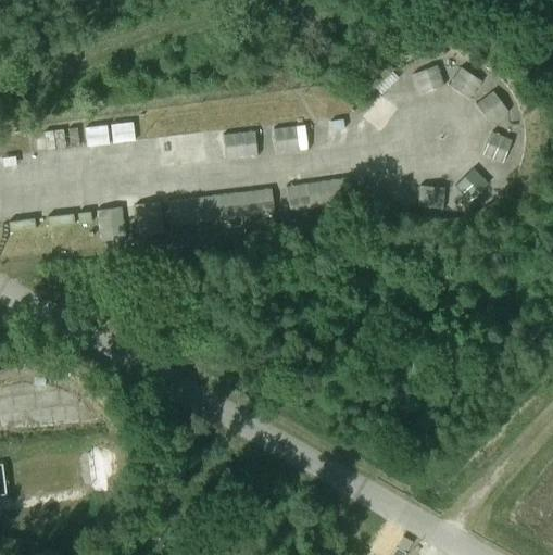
[(437,66),(413,72),(418,91),(441,86),(437,66)]
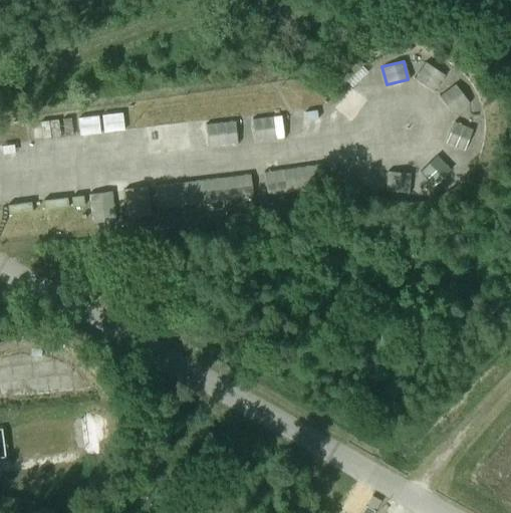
[(336,108),(352,119),(365,100),(349,89),(336,108)]
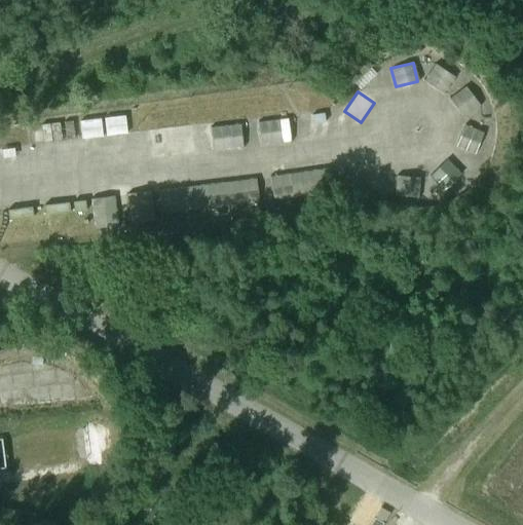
[(103,117),(106,136),(127,133),(125,114),(103,117)]
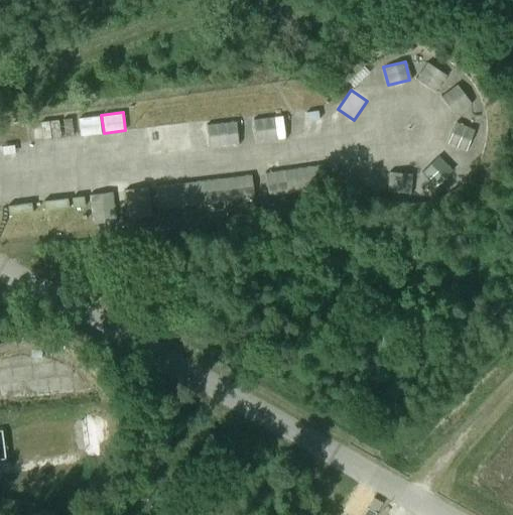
[(82,136),(102,134),(100,115),(80,118),(82,136)]
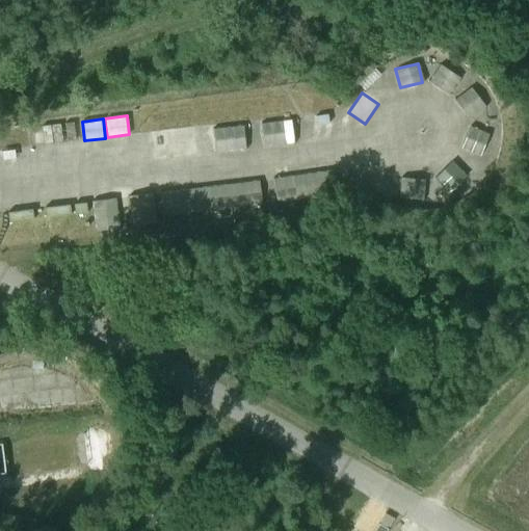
[(262,122),(263,145),(294,144),(293,121),(262,122)]
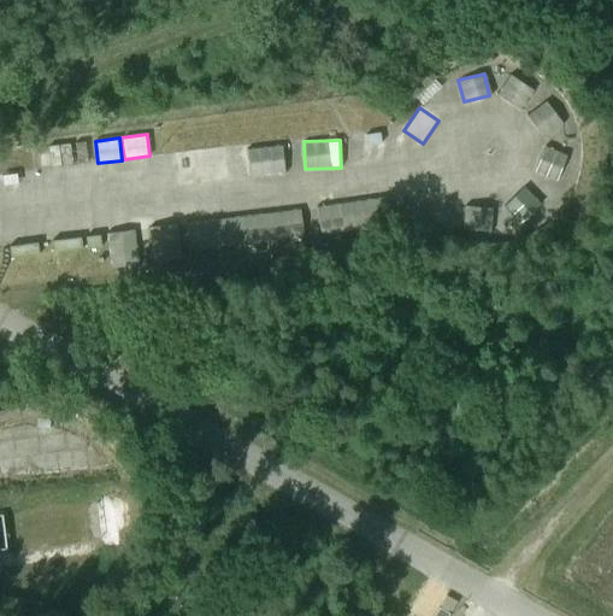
[(282,146),(248,147),(249,176),(283,175),(282,146)]
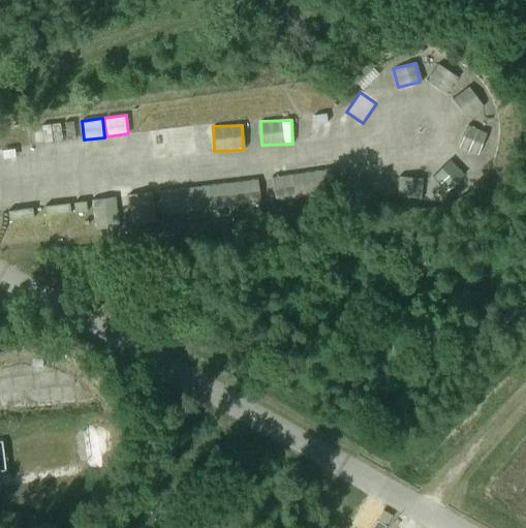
[(183,154),(182,129),(152,131),(153,156),(183,154)]
